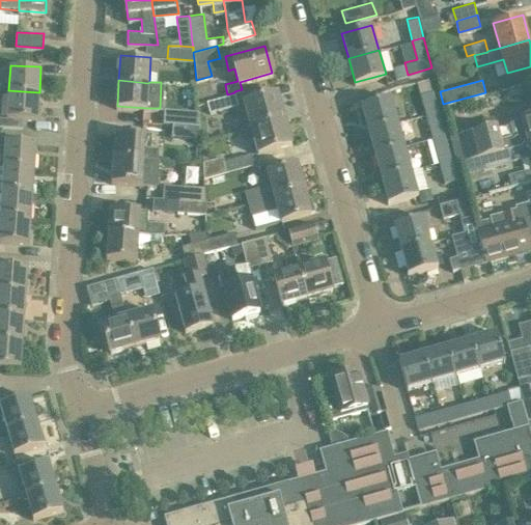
[(420,92),(425,113),(438,110),(432,89),(420,92)]
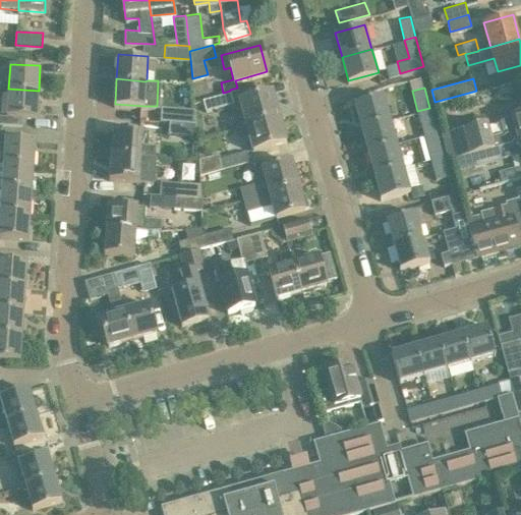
[(0,121),(21,123),(21,115),(37,116),(39,91),(8,89),(7,114),(0,113),(0,121)]
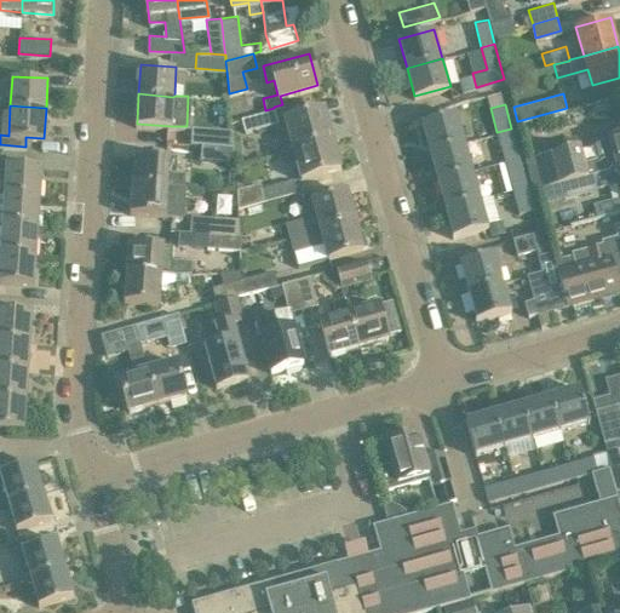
[(283,118),(292,147),(332,136),(323,107),(283,118)]
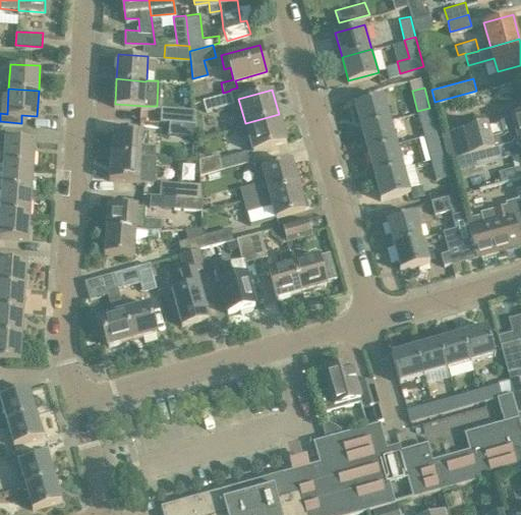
[(233,102),(230,91),(223,93),(203,98),(206,109),(233,102)]
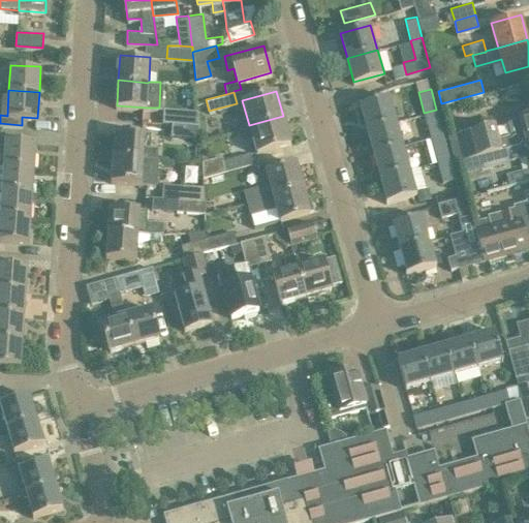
[(360,103),(367,128),(397,120),(390,95),(360,103)]
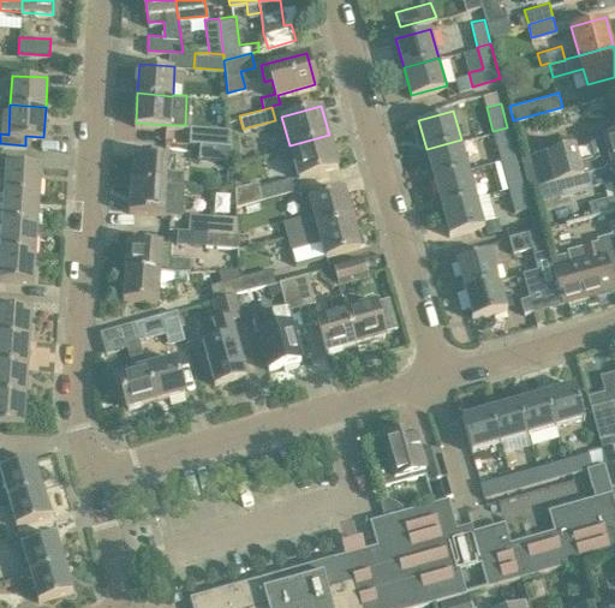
[(189,141),(199,141),(230,143),(228,127),(190,125),(189,141)]
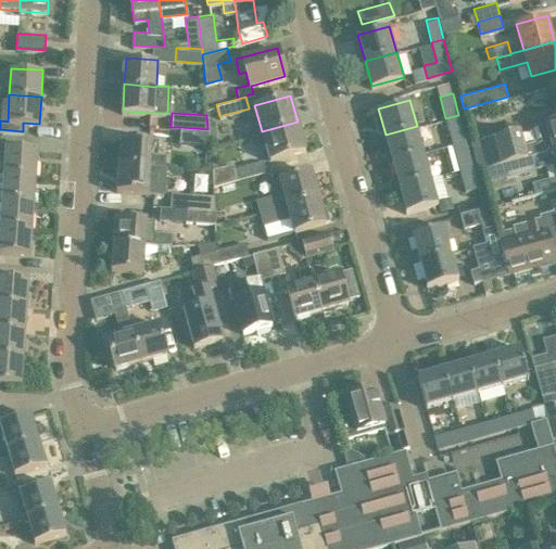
[(465,140),(458,115),(445,118),(453,143),(465,140)]
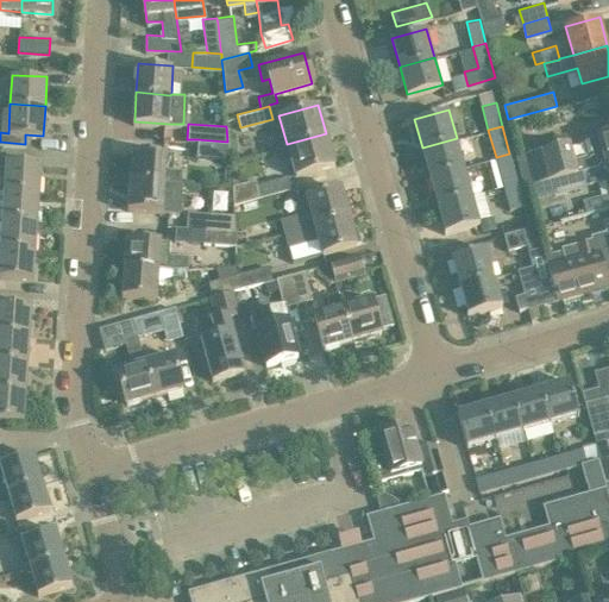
[(585,152),(575,156),(571,142),(522,155),(529,183),(552,177),(578,170),(585,168),(608,161),(608,130),(582,138),(585,152)]
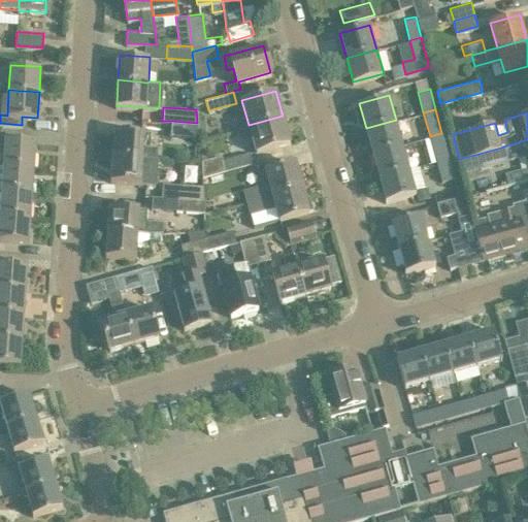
[(290,141),(283,116),(249,125),(256,151),(290,141)]
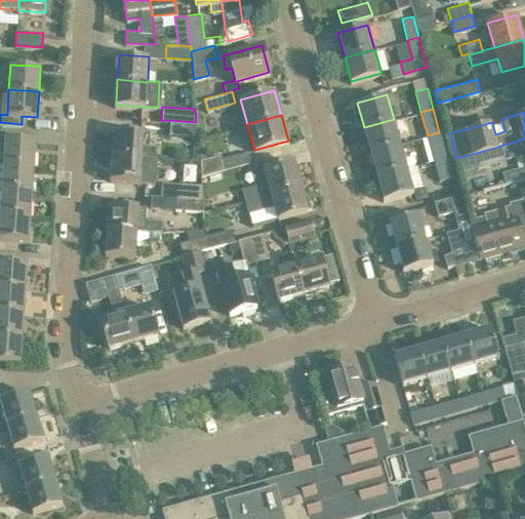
[(364,127),(370,151),(400,143),(394,119),(364,127)]
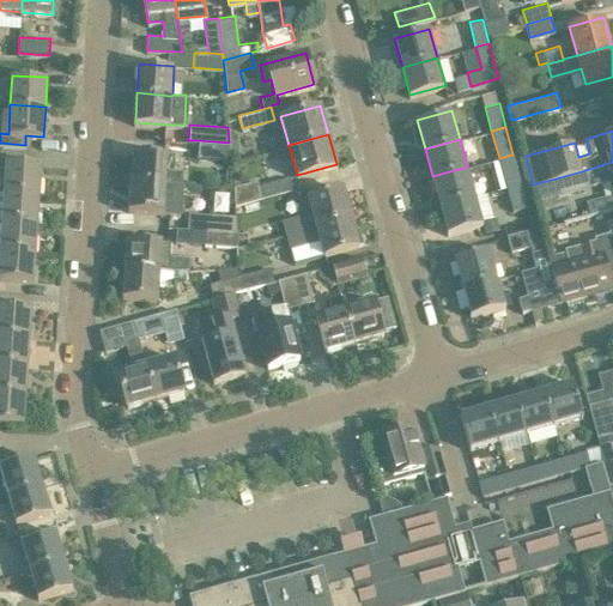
[(230,157),(229,143),(199,140),(198,156),(230,157)]
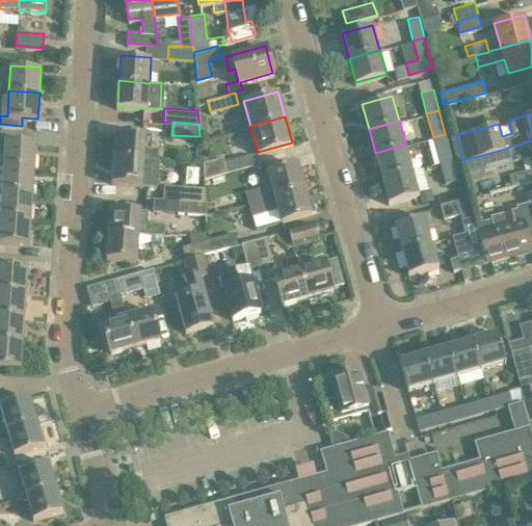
[(158,158),(158,146),(151,146),(152,133),(115,130),(113,155),(158,158)]
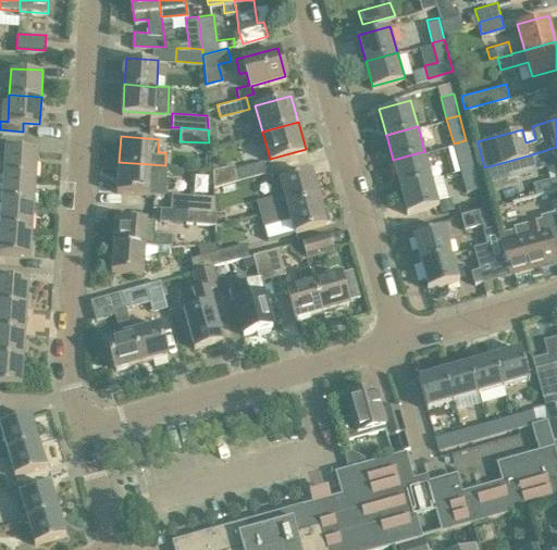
[(454,144),(460,169),(472,165),(466,140),(454,144)]
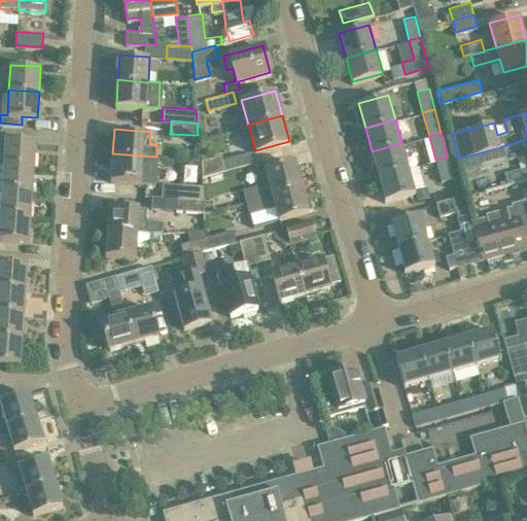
[(5,138),(3,164),(34,166),(35,140),(5,138)]
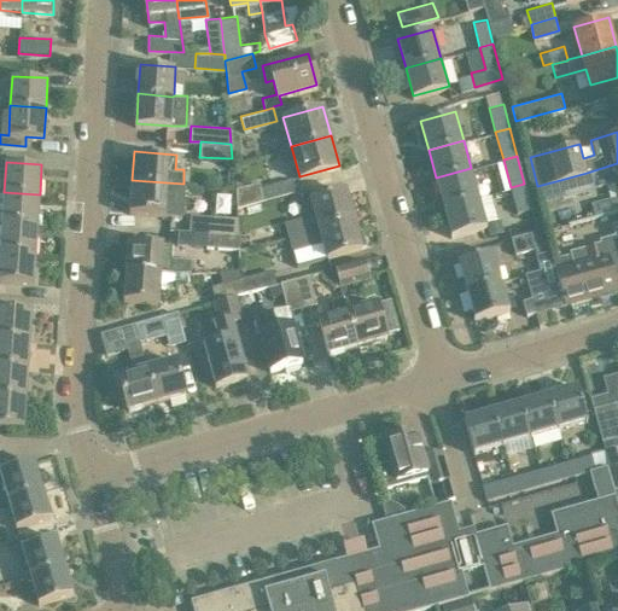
[(598,184),(617,178),(617,163),(594,170),(598,184)]
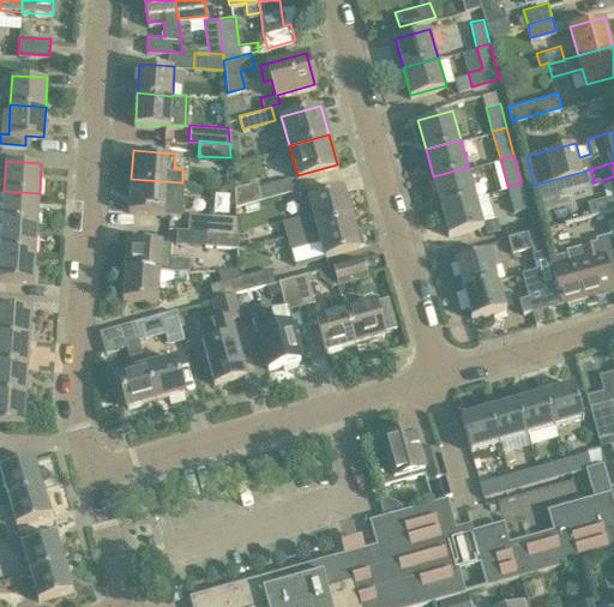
[(433,176),(441,204),(476,194),(468,167),(433,176)]
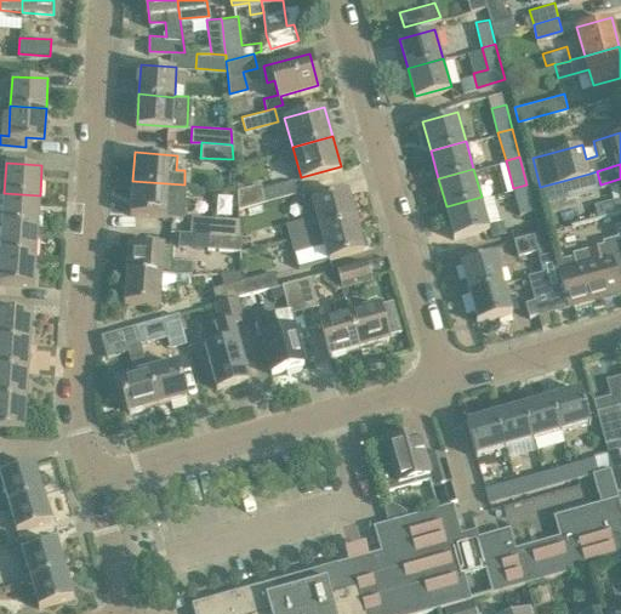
[(593,187),(590,174),(563,181),(567,194),(593,187)]
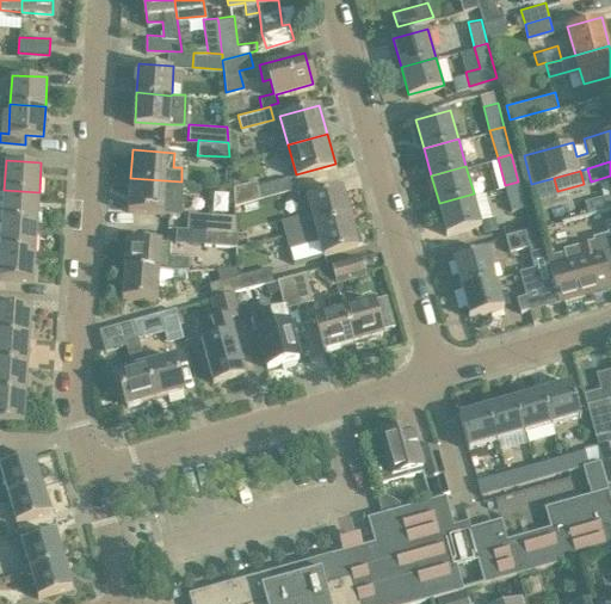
[(233,184),(234,204),(244,202),(242,201),(260,196),(260,197),(292,188),(289,176),(257,184),(257,178),(233,184)]
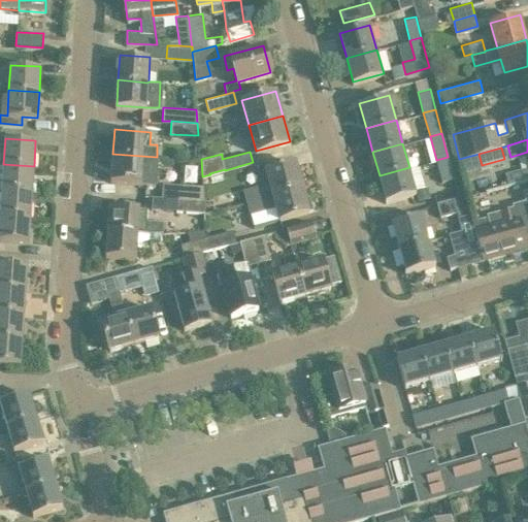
[(110,181),(141,183),(156,184),(157,157),(112,154),(110,181)]
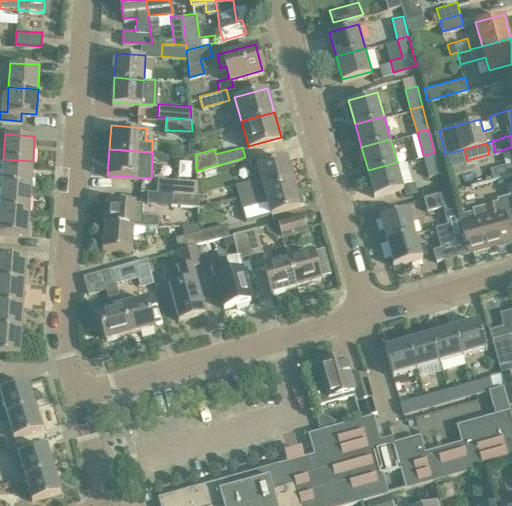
[(439,171),(434,152),(423,155),(428,174),(439,171)]
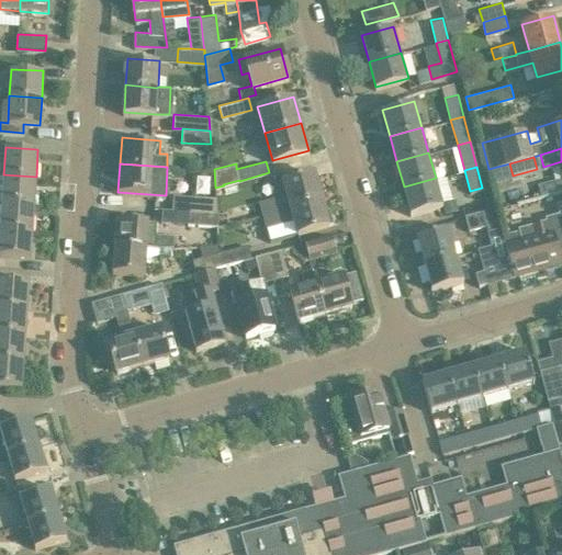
[(258,201),(262,214),(322,197),(315,171),(282,180),(285,192),(258,201)]
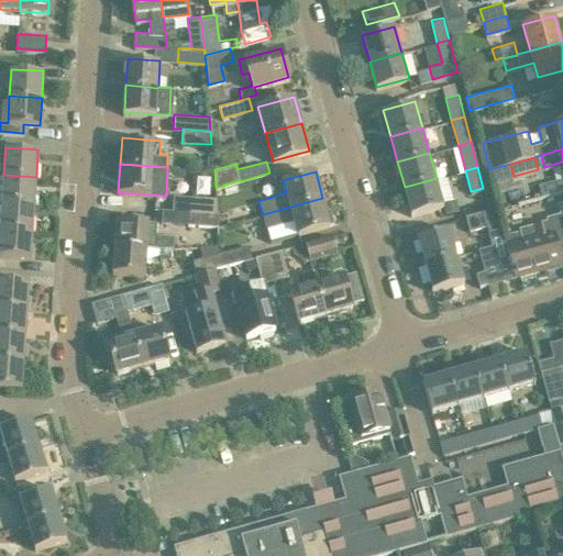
[(2,200),(34,202),(36,177),(3,175),(2,200)]
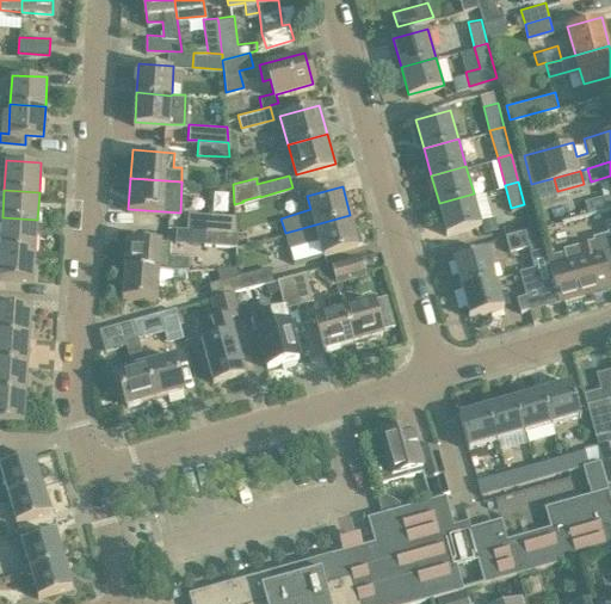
[(610,191),(584,198),(587,210),(587,213),(610,204),(610,191)]
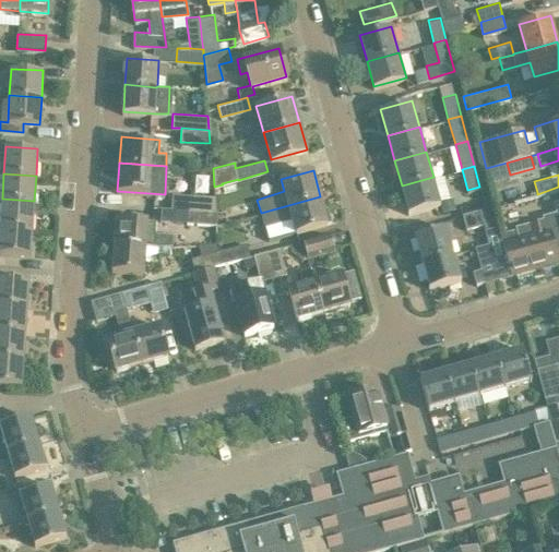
[(440,203),(433,177),(402,186),(408,212),(440,203)]
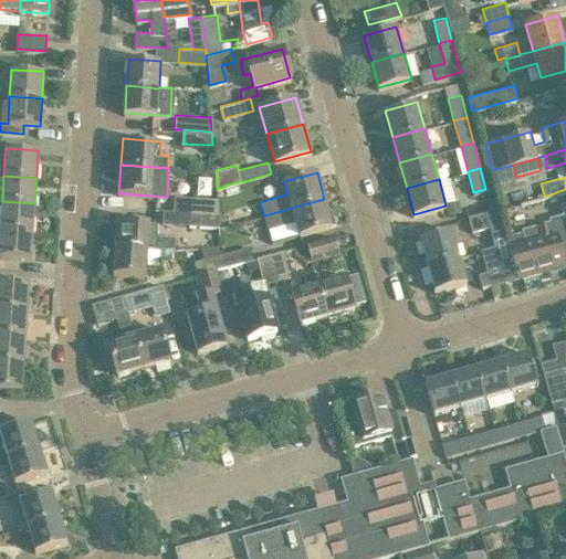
[(190,199),(190,210),(190,211),(219,213),(219,208),(218,200),(190,199)]
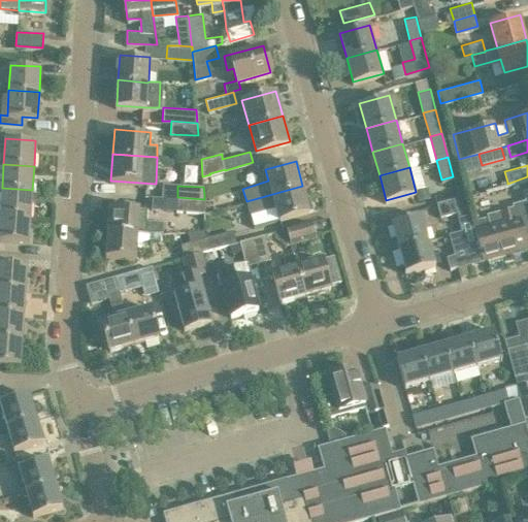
[(246,201),(250,213),(275,205),(279,219),(309,210),(302,186),(246,201)]
